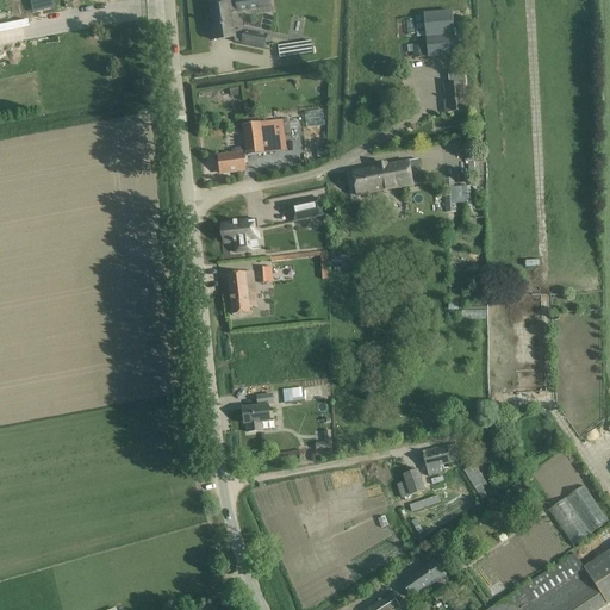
[(218,0),(219,2),(210,4),(215,41),(235,38),(235,42),(263,48),(266,37),(234,30),(231,12),(271,6),(269,0),(236,0),(237,1),(235,1),(235,0),(218,0)]
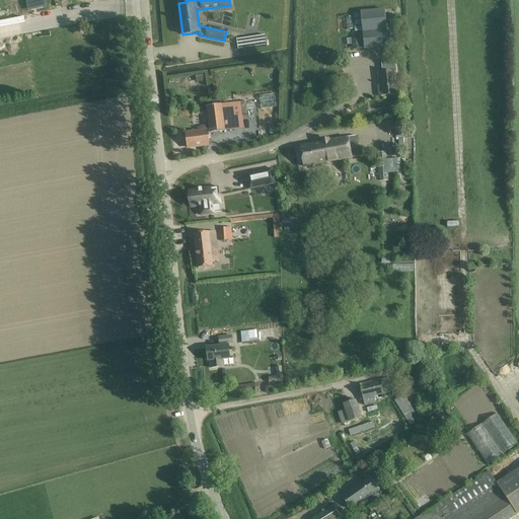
[(361,13),(353,15),(354,32),(362,31),(365,50),(388,48),(385,9),(361,12),(361,13)]
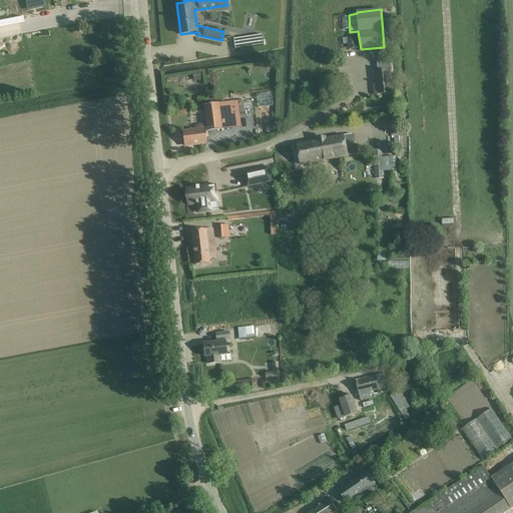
[(262,35),(233,39),(235,49),(264,45),(262,35)]
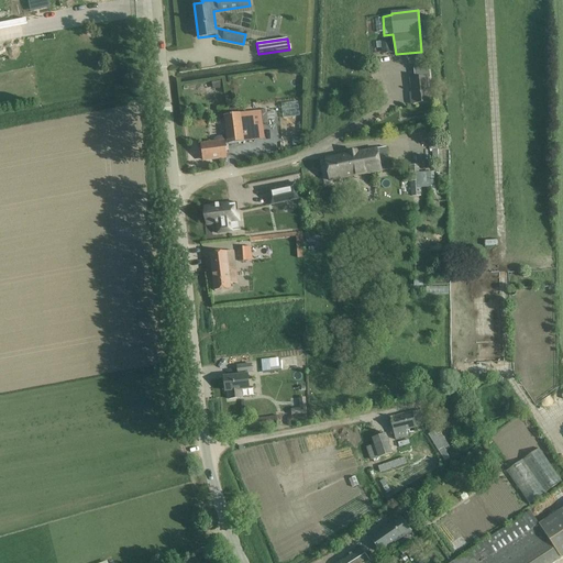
[(392,41),(381,41),(382,51),(382,52),(382,54),(393,54),(393,51),(392,41)]
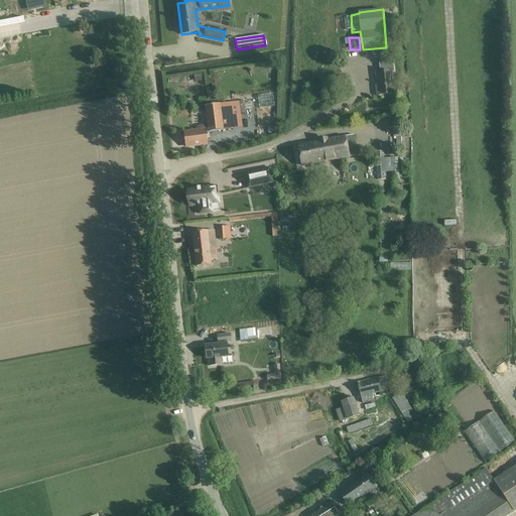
[(376,73),(377,86),(376,86),(377,96),(393,94),(390,70),(394,70),(393,60),(379,61),(380,72),(376,73)]
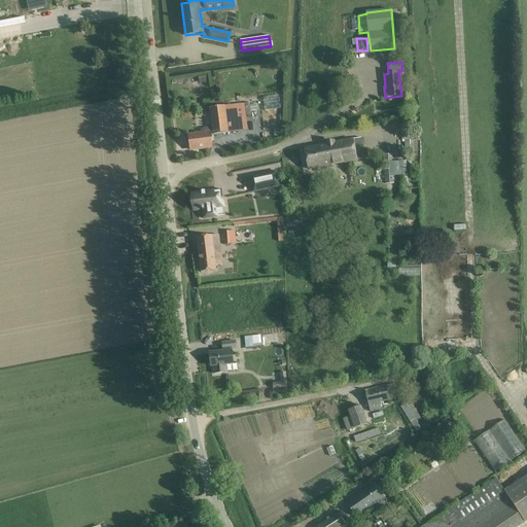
[(210,108),(212,127),(205,128),(204,129),(203,129),(202,130),(201,131),(200,132),(200,134),(200,135),(188,136),(190,150),(213,147),(211,135),(229,133),(227,131),(238,130),(238,127),(247,126),(246,116),(251,116),(249,104),(224,107),(224,106),(210,108)]
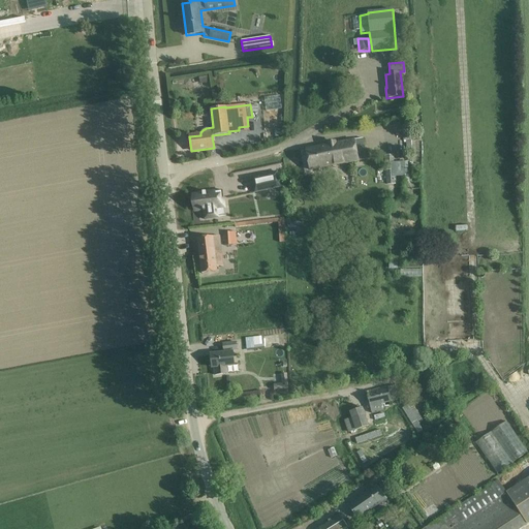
[(355,141),(306,150),(310,170),(367,159),(364,138),(355,141)]
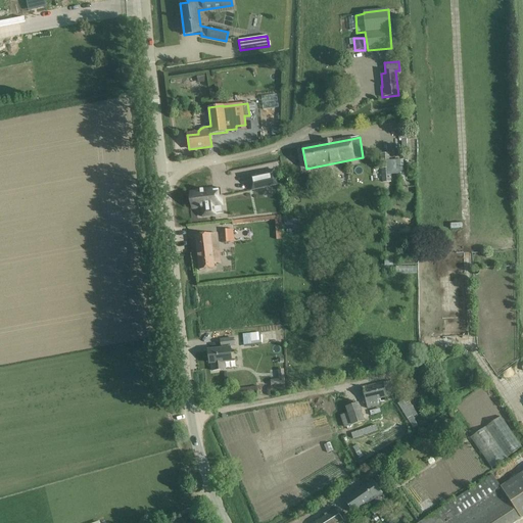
[(388,154),(381,154),(382,183),(390,182),(389,175),(396,175),(397,182),(400,182),(405,182),(405,174),(403,174),(403,160),(400,160),(388,160),(388,154)]
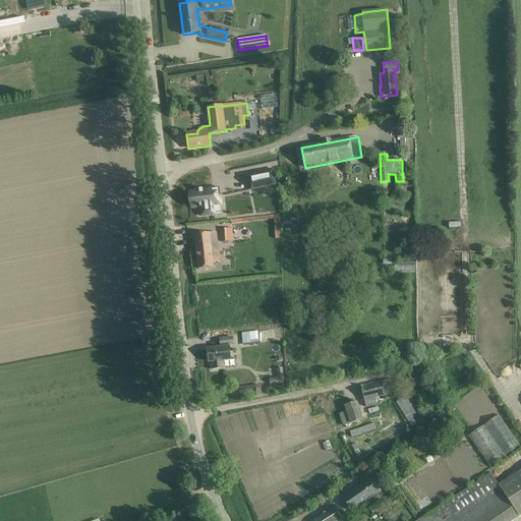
[(273,170),(247,175),(250,189),(276,184),(273,170)]
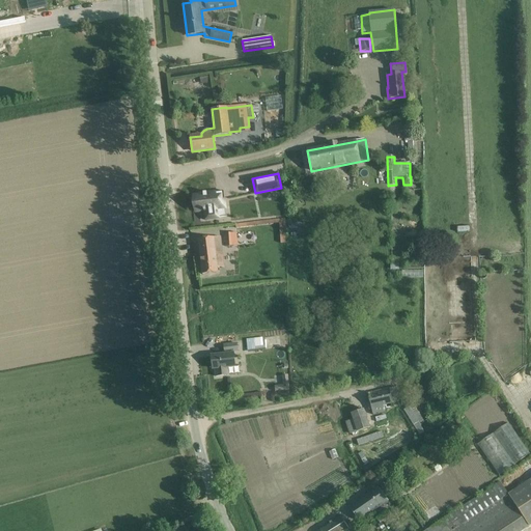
[(199,201),(188,203),(190,220),(203,219),(204,227),(221,225),(219,210),(223,210),(222,199),(203,200),(203,199),(199,200),(199,201)]
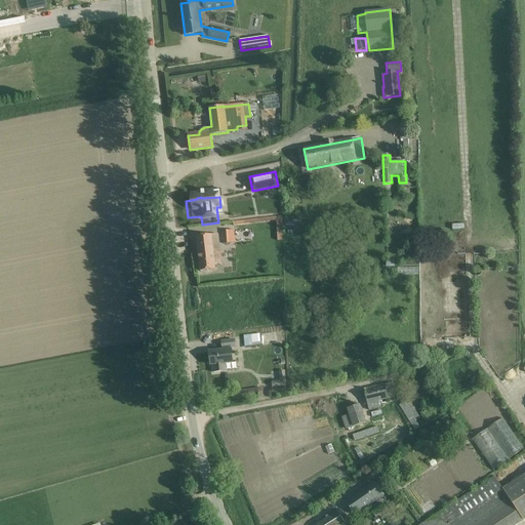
[(224,244),(231,244),(231,239),(234,238),(234,231),(223,232),(224,244)]
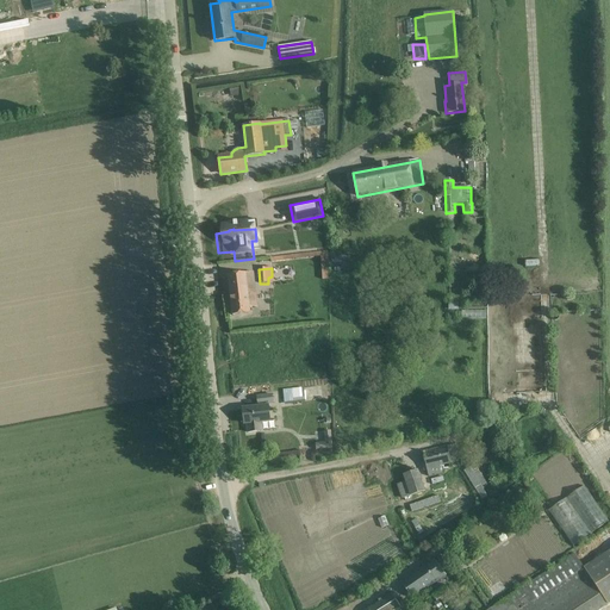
[(232,316),(244,315),(250,313),(249,304),(256,303),(253,273),(228,275),(232,316)]
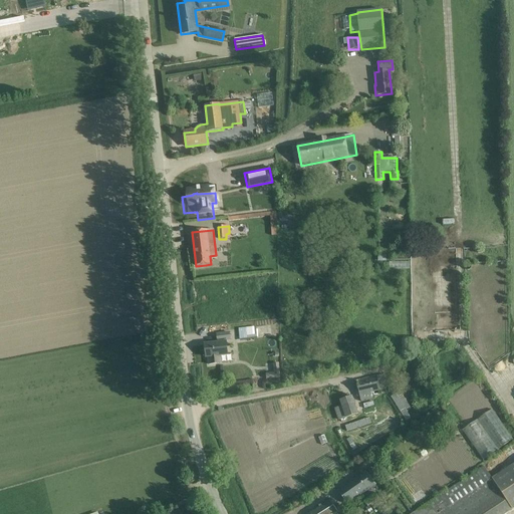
[(239,338),(247,338),(246,328),(238,329),(239,338)]
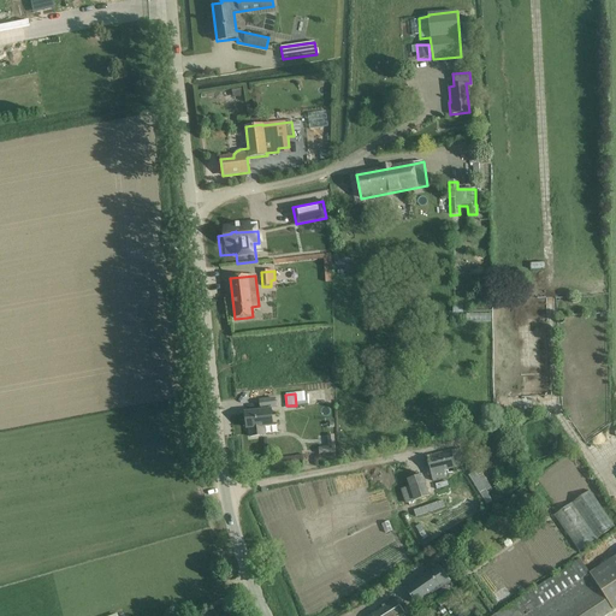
[(258,412),(246,414),(247,428),(248,428),(249,438),(258,437),(266,436),(265,426),(273,426),(271,408),(277,408),(276,400),(260,401),(261,409),(261,412),(258,412)]
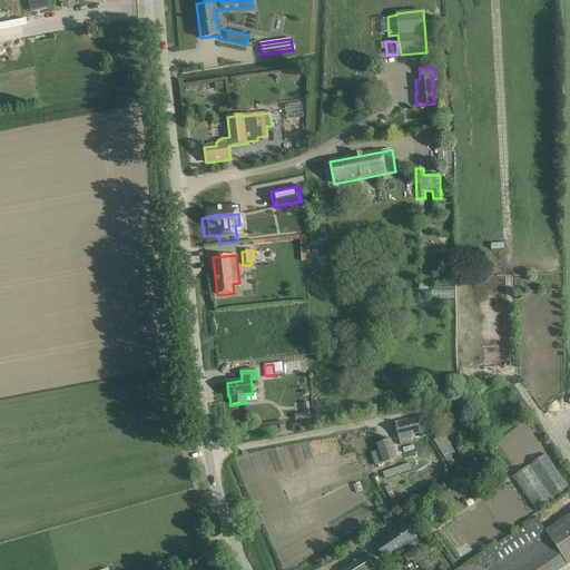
[(433,397),(434,405),(451,401),(449,393),(433,397)]
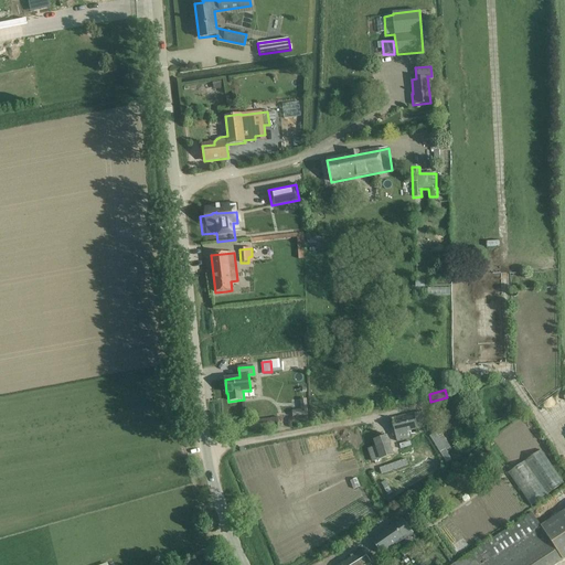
[(396,441),(407,439),(411,438),(409,432),(417,429),(424,428),(422,413),(414,414),(392,419),(396,441)]
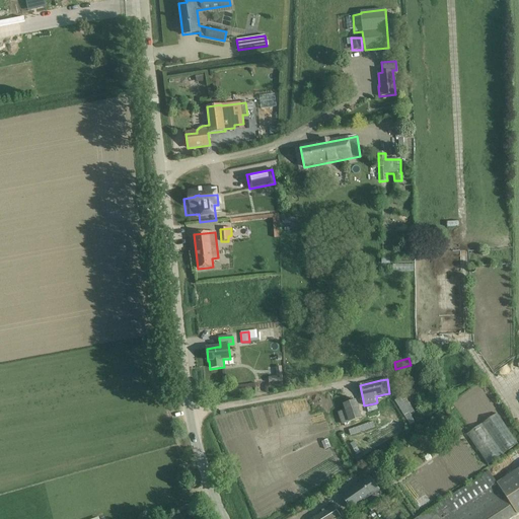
[(398,392),(400,393),(406,392),(408,390),(406,384),(404,383),(398,384),(397,386),(398,392)]
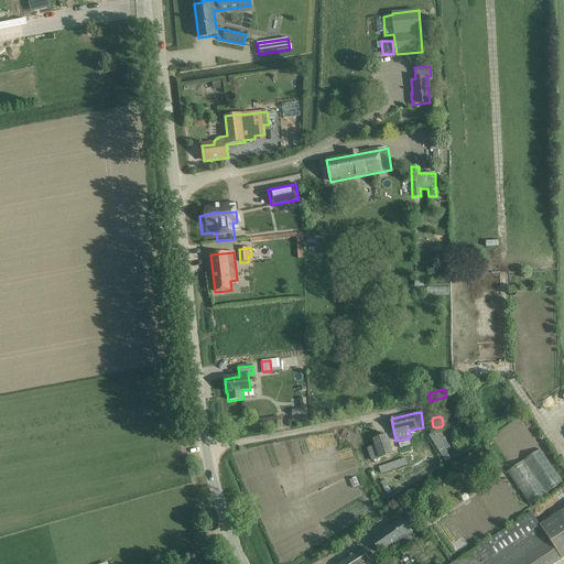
[(370,461),(379,458),(392,454),(387,435),(373,440),(376,446),(367,448),(370,461)]
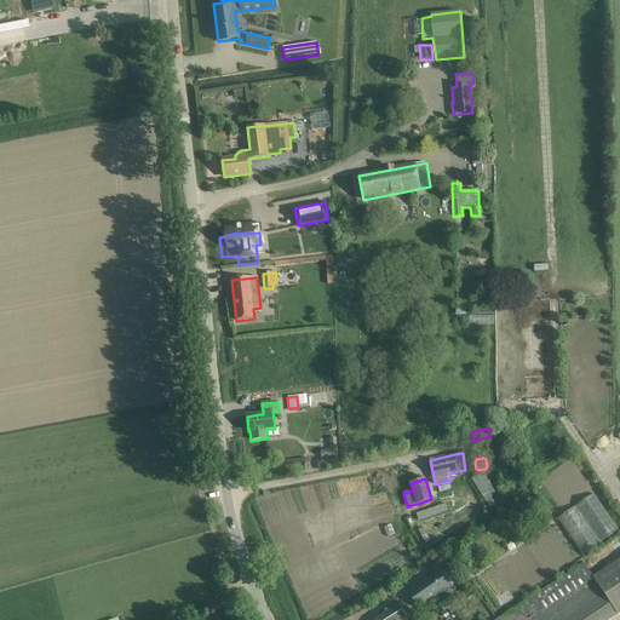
[(557,520),(583,556),(619,530),(595,494),(557,520)]
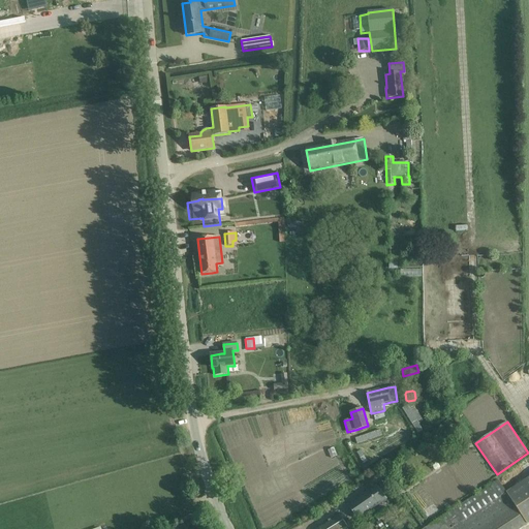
[(499,480),(424,528),(519,528),(528,523),(528,478),(507,493),(499,480)]
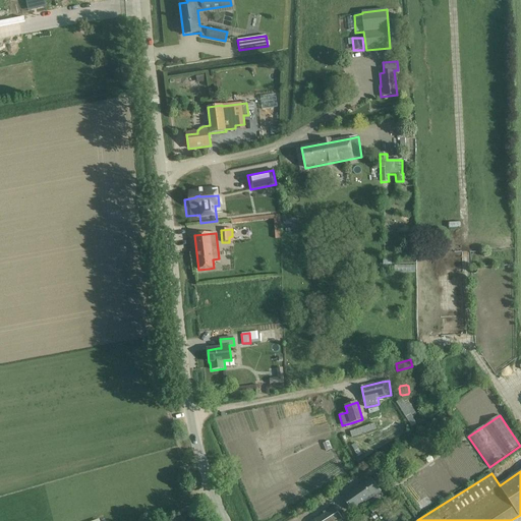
[(343,498),(352,511),(381,491),(371,478),(343,498)]
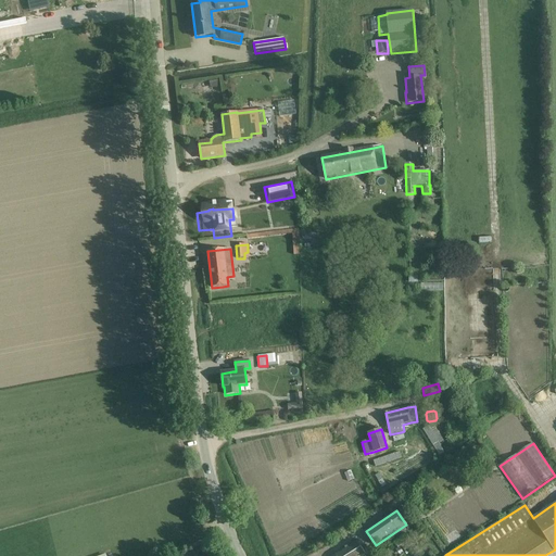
[(397,548),(408,541),(405,535),(394,543),(397,548)]
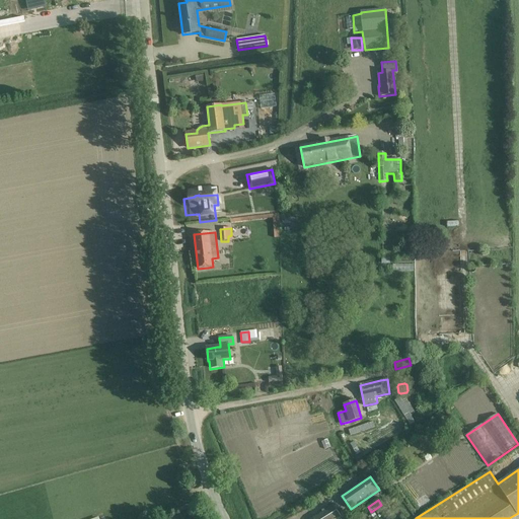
[(341,518),(342,518),(332,505),(312,517),(313,518),(311,518),(341,518)]
